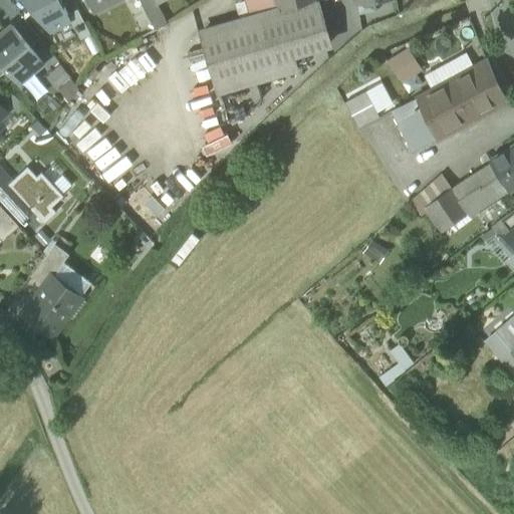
[(23,0),(50,32),(71,22),(67,15),(59,0),(23,0)]
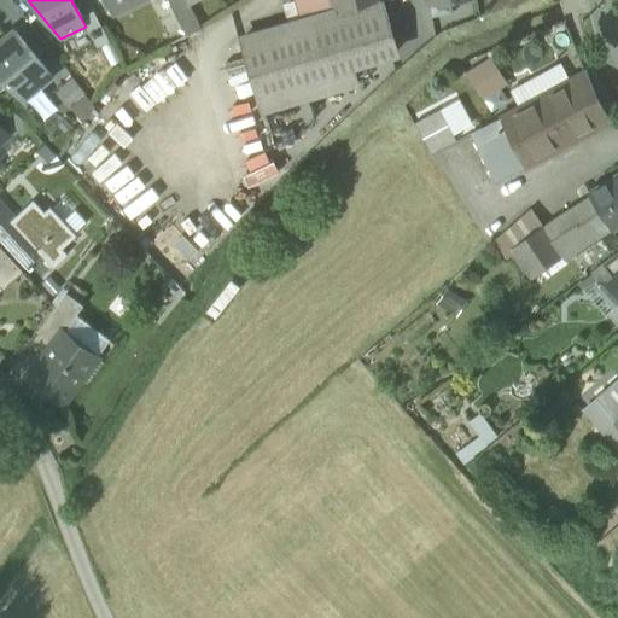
[(104,0),(111,13),(135,0),(104,0)]
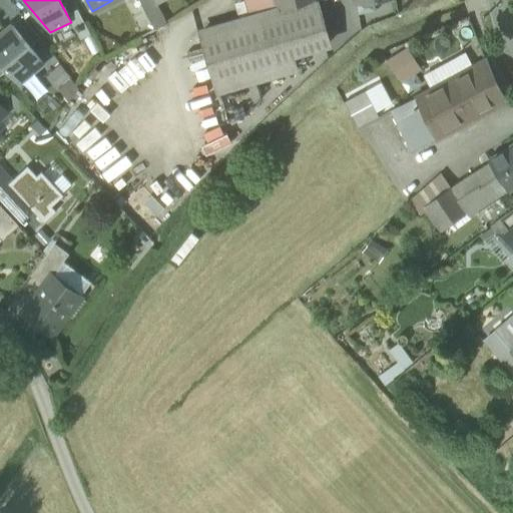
[(137,0),(154,30),(166,23),(157,5),(154,0),(137,0)]
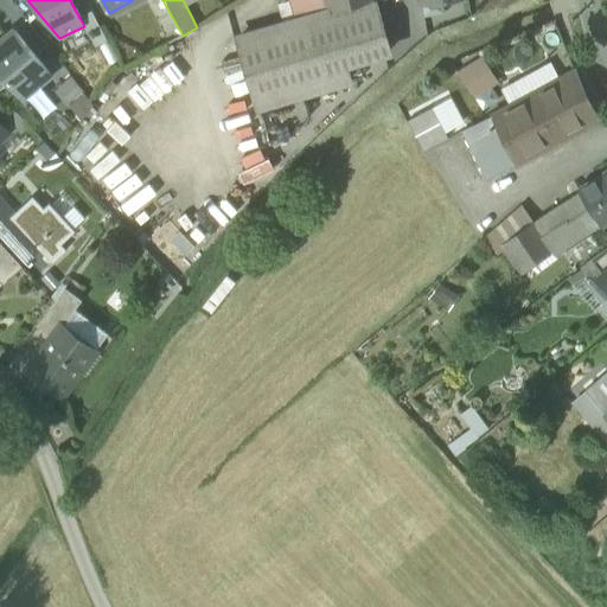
[(390,52),(374,0),(371,0),(298,21),(237,39),(257,108),(350,81),(345,65),(390,52)]
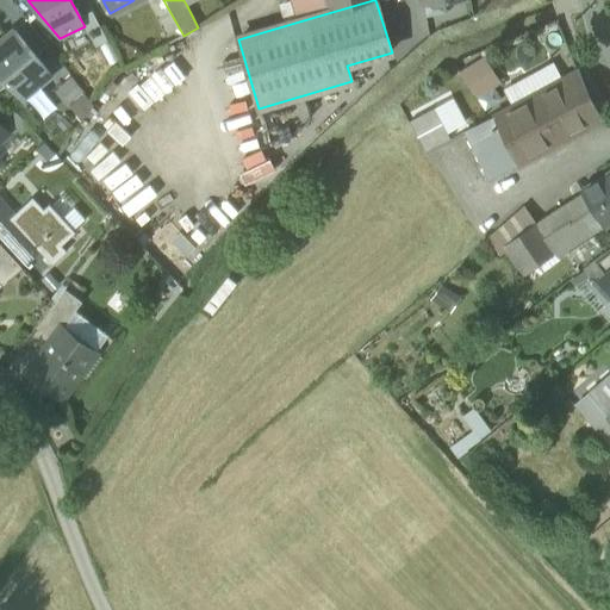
[(293,0),(299,22),(373,0),(293,0)]
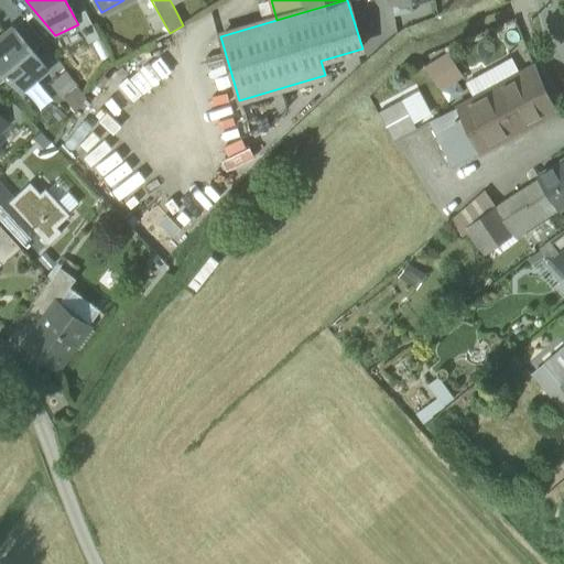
[(85,10),(74,17),(78,24),(88,43),(99,39),(85,10)]
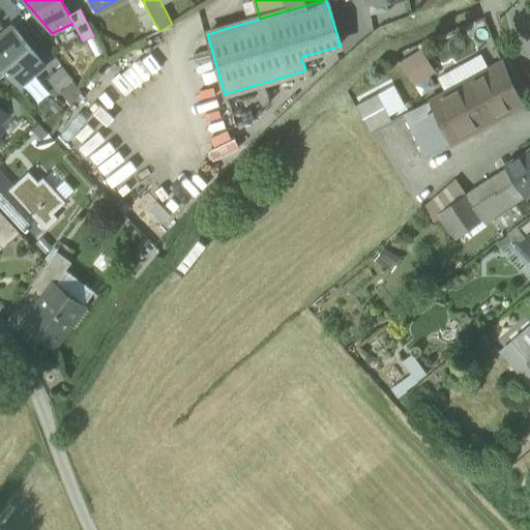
[(0,37),(0,61),(20,85),(43,65),(12,28),(0,37)]
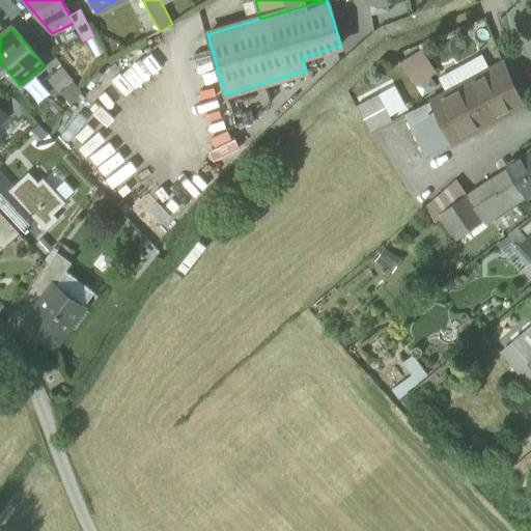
[(412,85),(436,74),(423,48),(399,59),(412,85)]
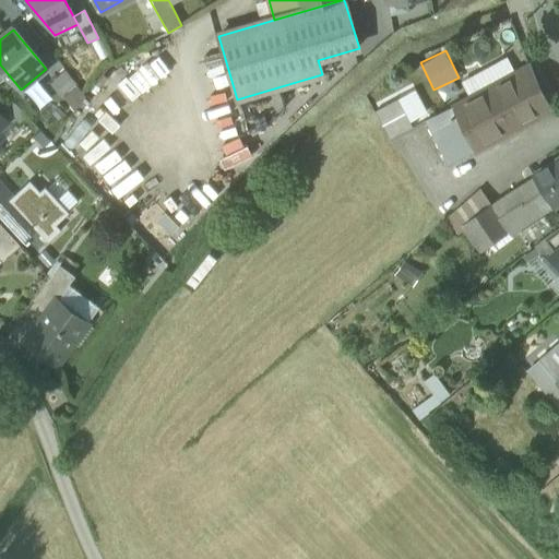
[(528,66),(510,75),(531,121),(550,111),(528,66)]
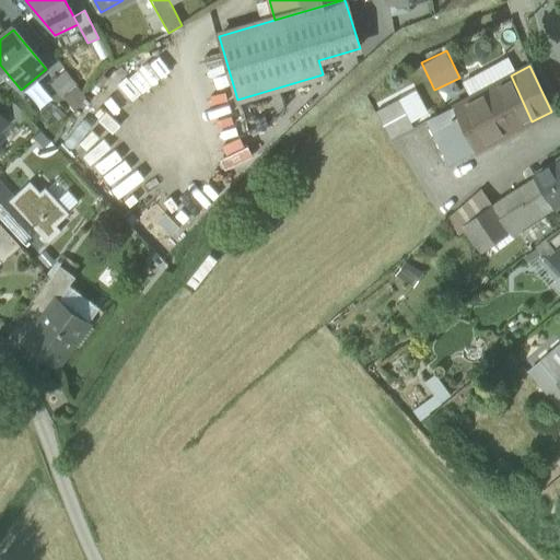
[(80,88),(67,70),(49,84),(62,102),(65,100),(80,88)]
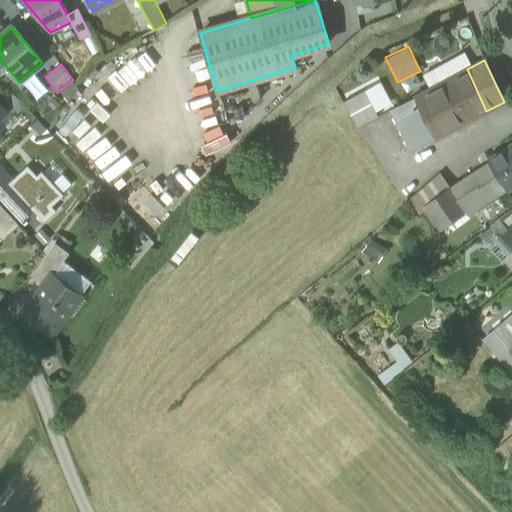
[(470,120),(486,111),(467,69),(451,78),(470,120)]
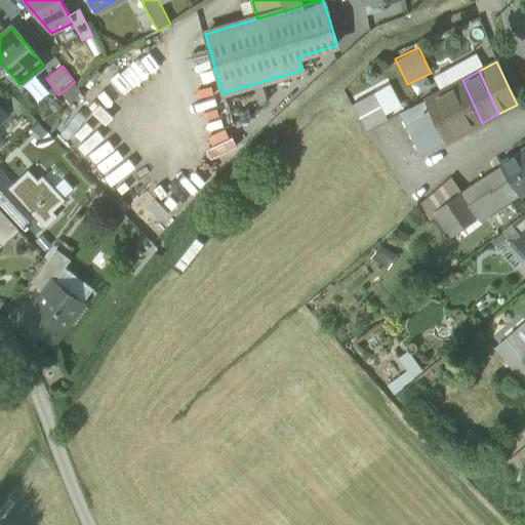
[(448,142),(482,123),(462,80),(427,99),(448,142)]
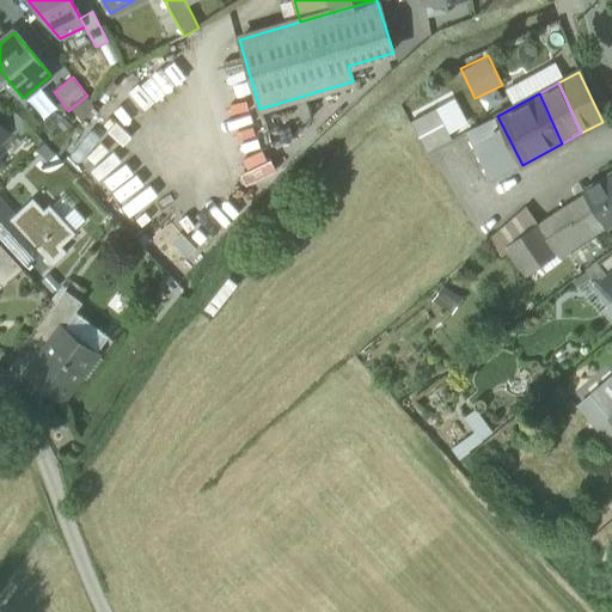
[(96,105),(87,96),(71,109),(81,123),(96,105)]
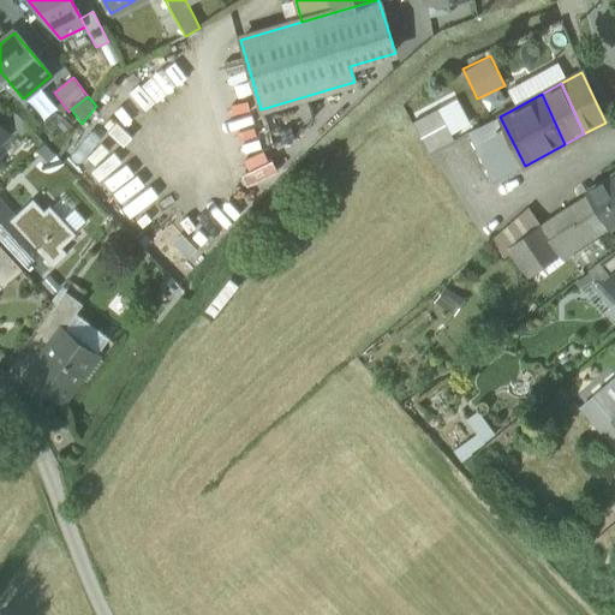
[(30,129),(12,109),(3,118),(21,138),(30,129)]
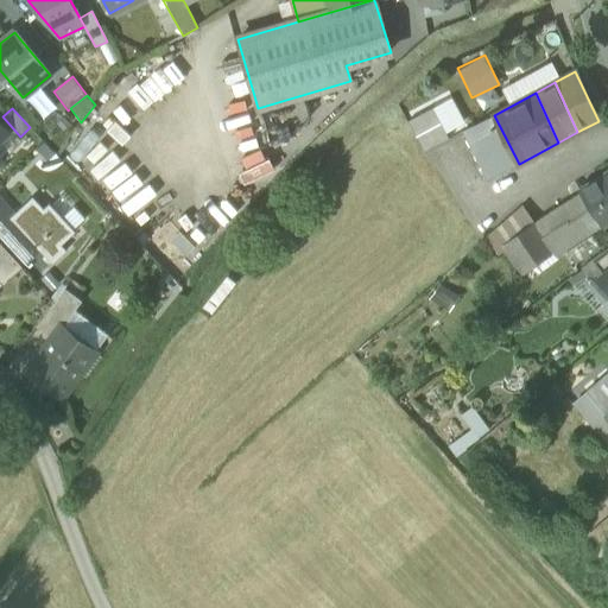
[(424,152),(449,139),(432,109),(407,122),(424,152)]
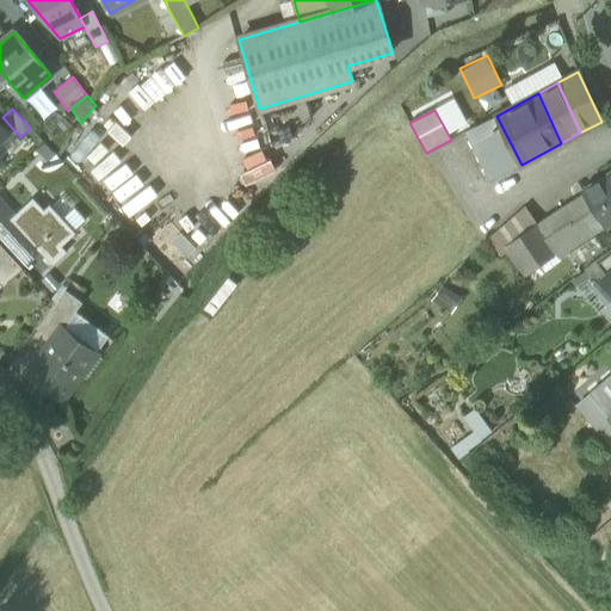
[(466,133),(489,180),(522,165),(497,116),(466,133)]
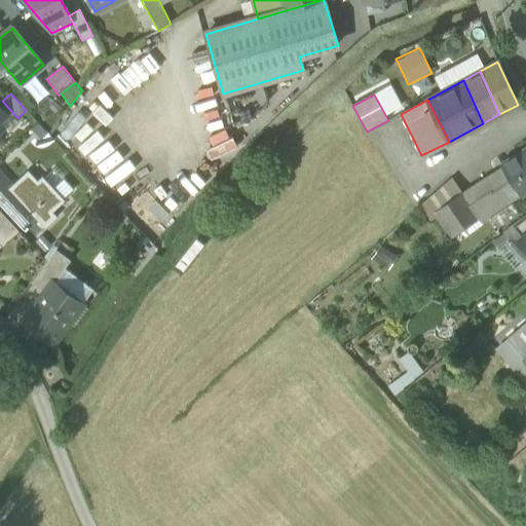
[(17,125),(7,115),(0,122),(0,126),(8,135),(17,125)]
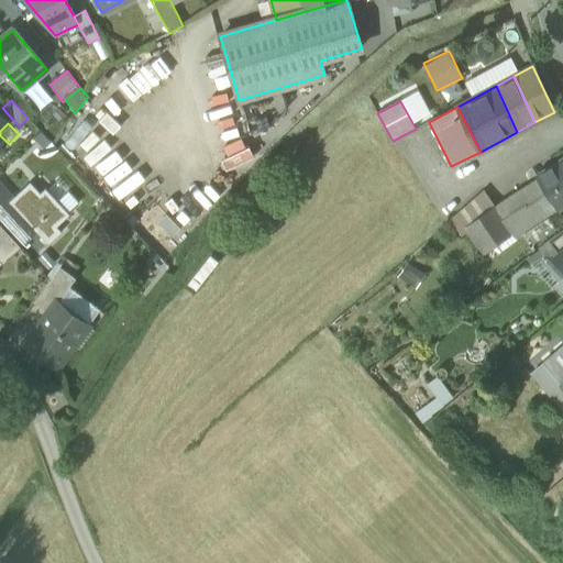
[(537,178),(558,209),(562,205),(562,157),(536,176),(537,178)]
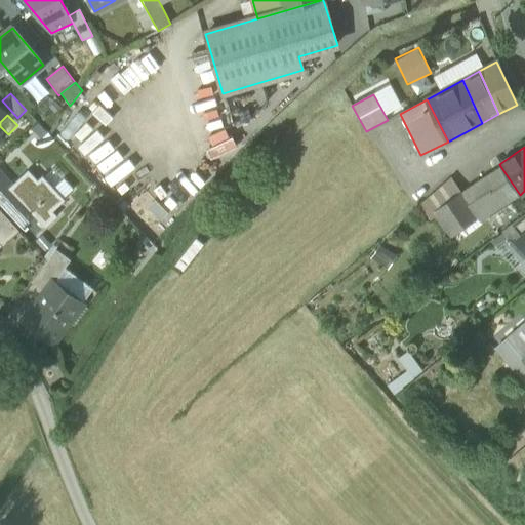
[(500,166),(459,193),(477,218),(479,221),(520,195),(500,166)]
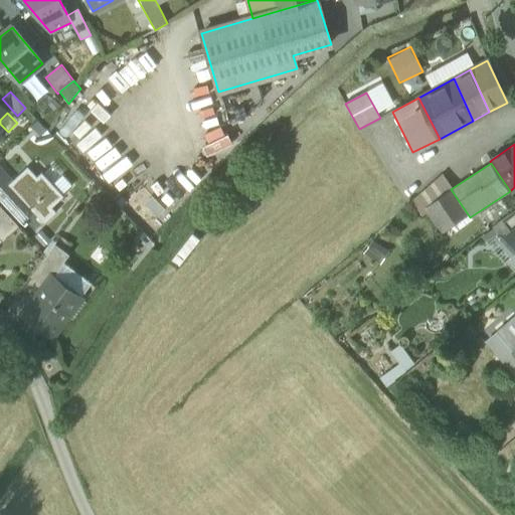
[(52,165),(42,174),(61,195),(71,185),(52,165)]
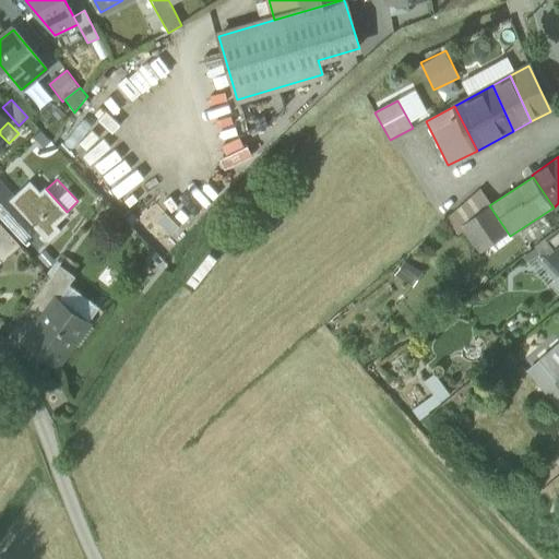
[(70,214),(67,212),(46,189),(45,188),(40,192),(30,181),(12,197),(38,224),(34,228),(47,242),(60,229),(57,226),(70,214)]
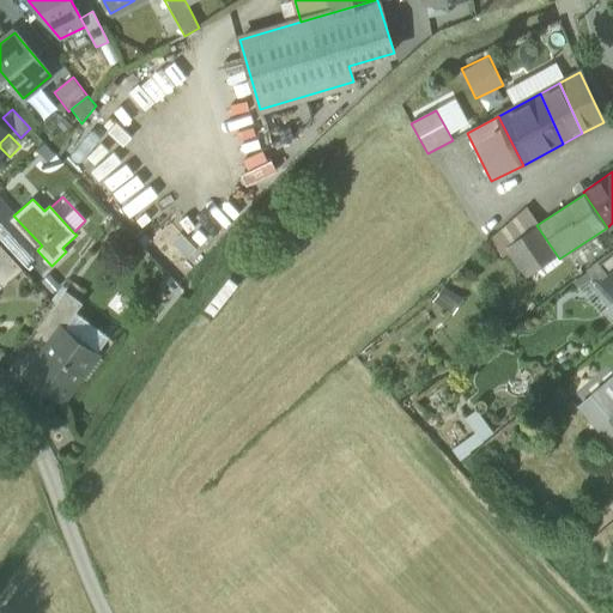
[(0,242),(22,265),(37,250),(42,246),(13,216),(0,201),(0,242)]
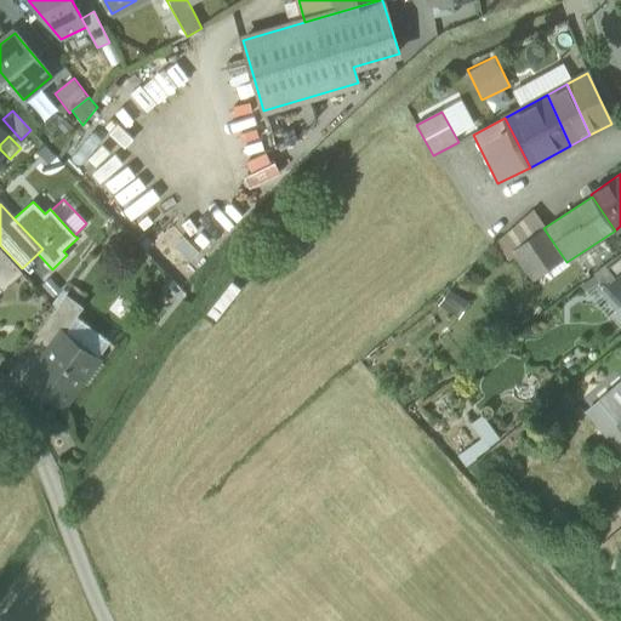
[(503,237),(513,250),(543,228),(531,212),(503,237)]
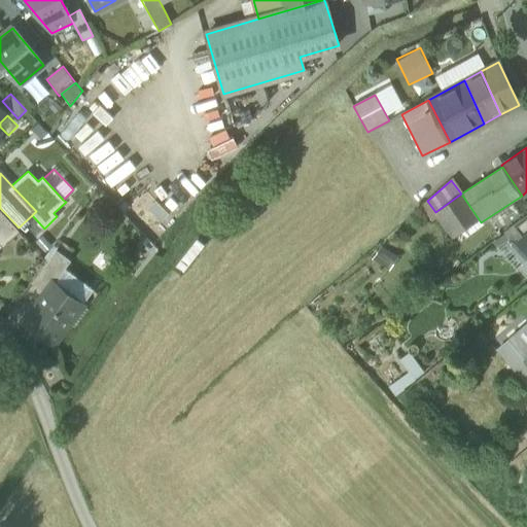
[(454,237),(479,219),(461,194),(435,212),(454,237)]
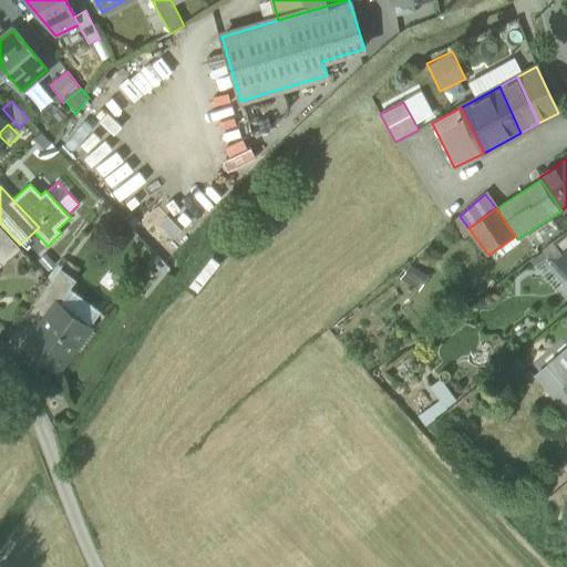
[(182,232),(167,217),(158,225),(174,239),(182,232)]
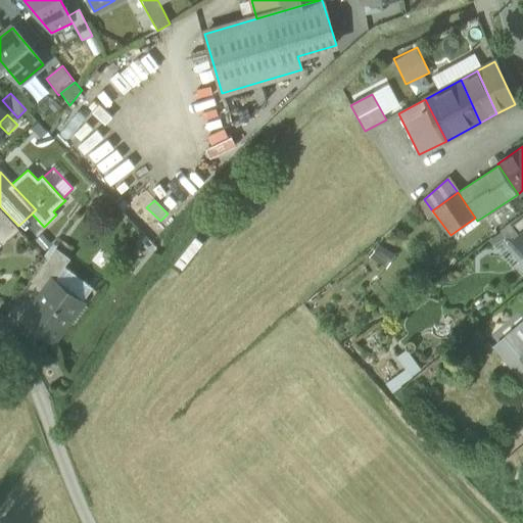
[(0,243),(1,245),(17,229),(0,209),(0,243)]
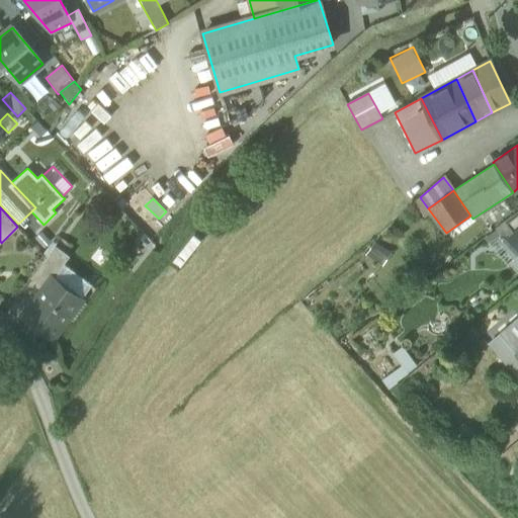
[(517,211),(505,222),(515,234),(517,231),(517,211)]
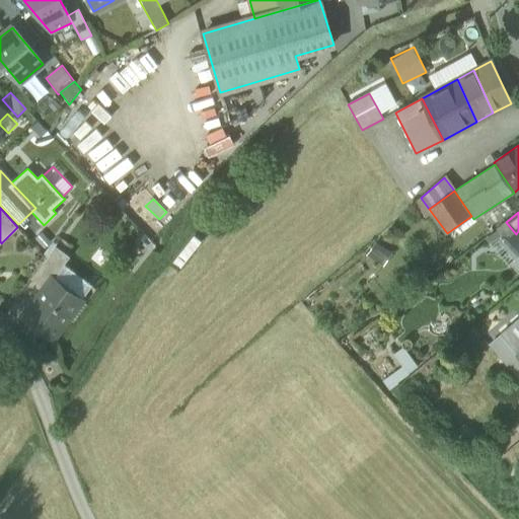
[(31,279),(44,289),(52,280),(54,277),(55,278),(63,267),(70,257),(55,246),(47,257),(31,279)]
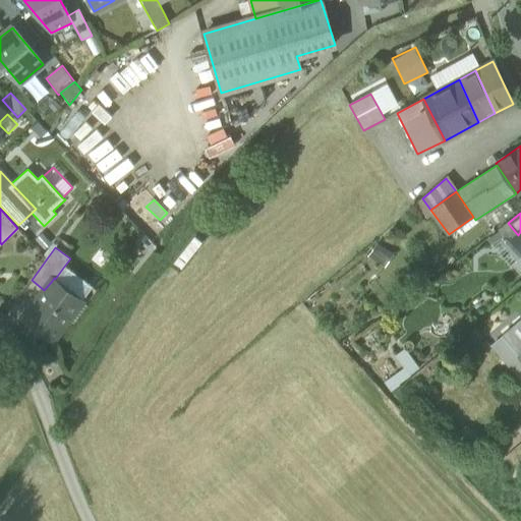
[(54,278),(52,281),(80,302),(81,302),(92,288),(63,268),(55,279),(54,278)]
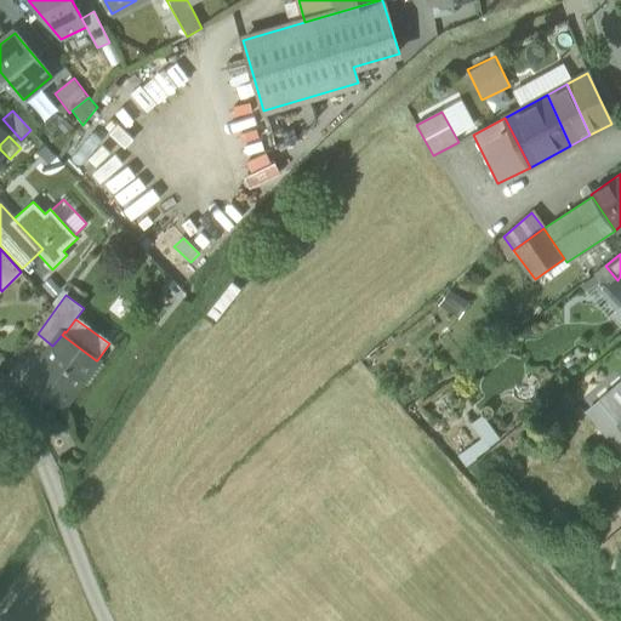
[(81,381),(96,360),(62,335),(52,346),(29,377),(64,404),(81,381)]
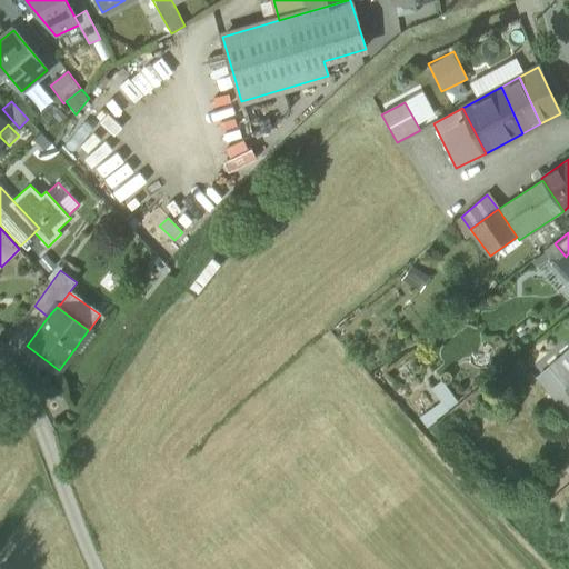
[(93,333),(89,330),(88,330),(75,349),(79,352),(93,333)]
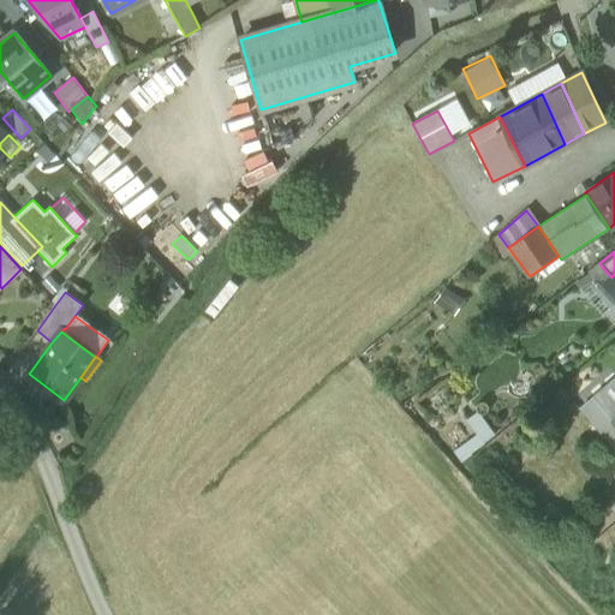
[(614,377),(592,396),(613,422),(614,419),(614,377)]
